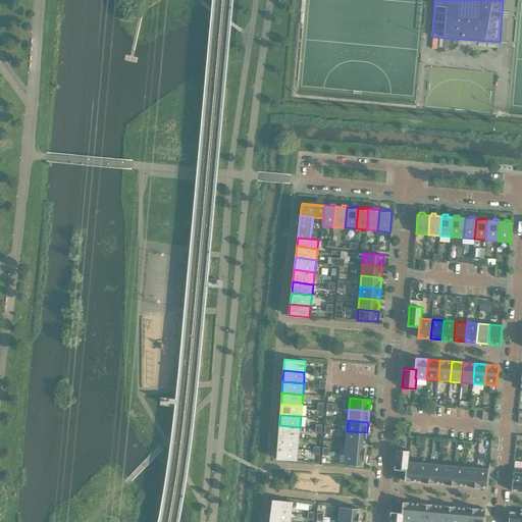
[(299,438),(300,427),(279,425),(278,436),(299,438)]
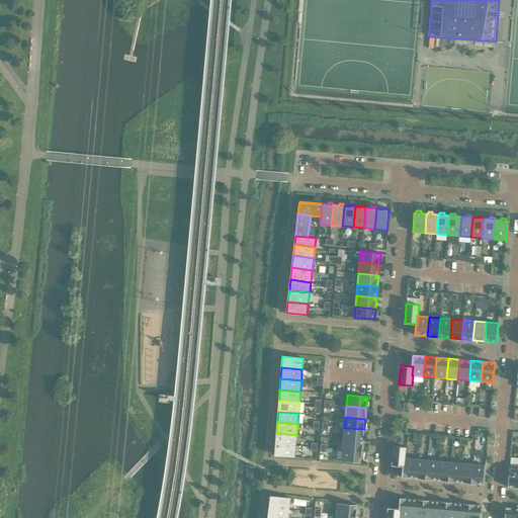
[(363,440),(364,429),(344,428),(343,438),(363,440)]
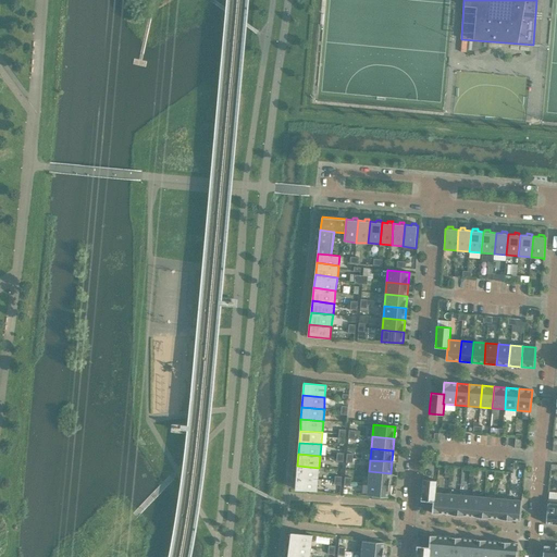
[(319,479),(319,468),(297,466),(296,478),(319,479)]
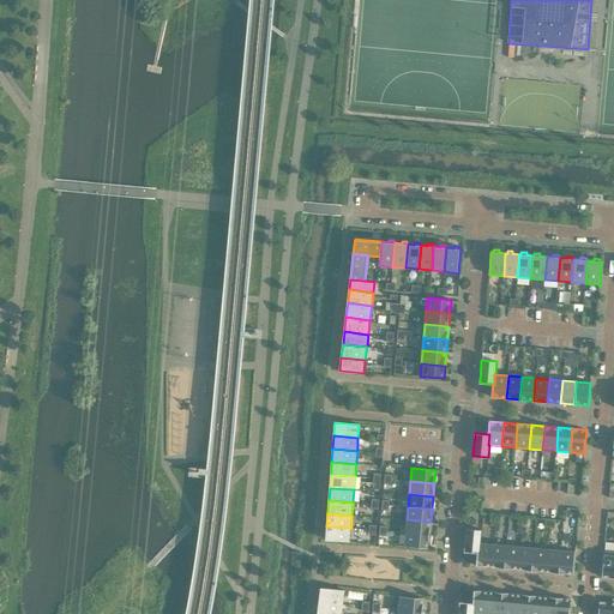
[(429,535),(431,522),(407,519),(405,533),(429,535)]
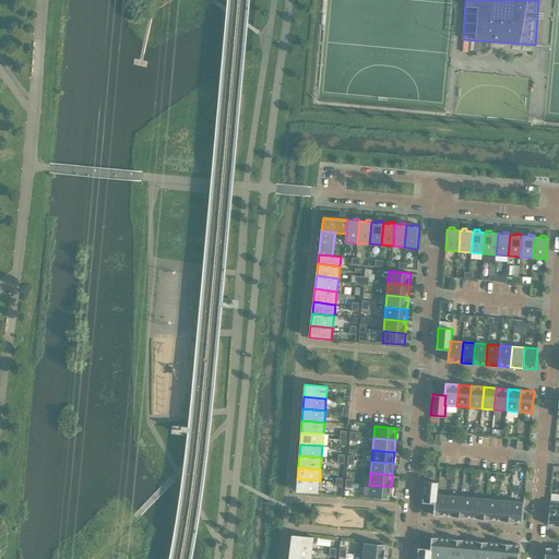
[(319,494),(320,480),(297,479),(296,491),(319,494)]
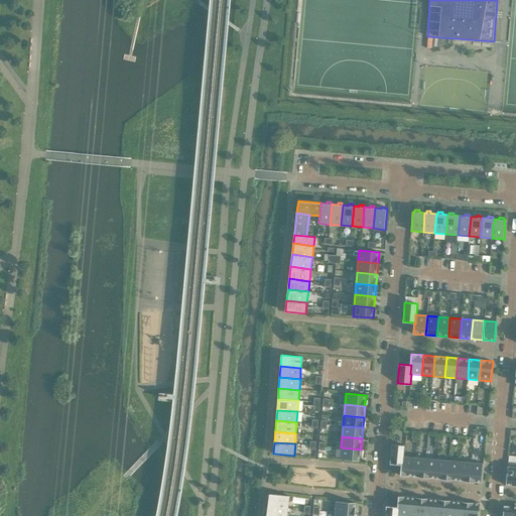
[(403,456),(404,445),(392,444),(390,464),(401,465),(402,465),(403,456)]
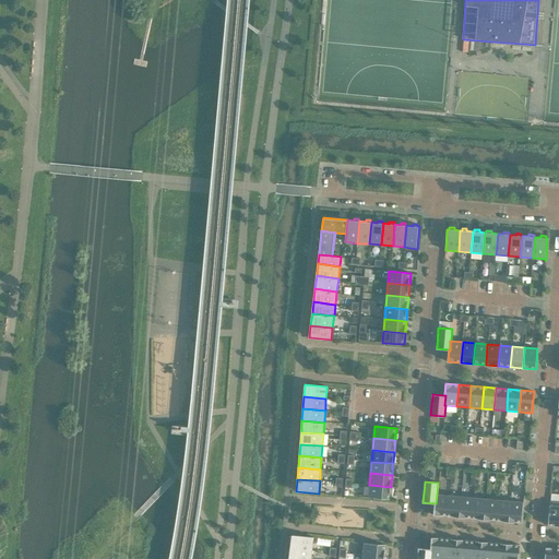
[(390,499),(391,487),(369,485),(368,497),(390,499)]
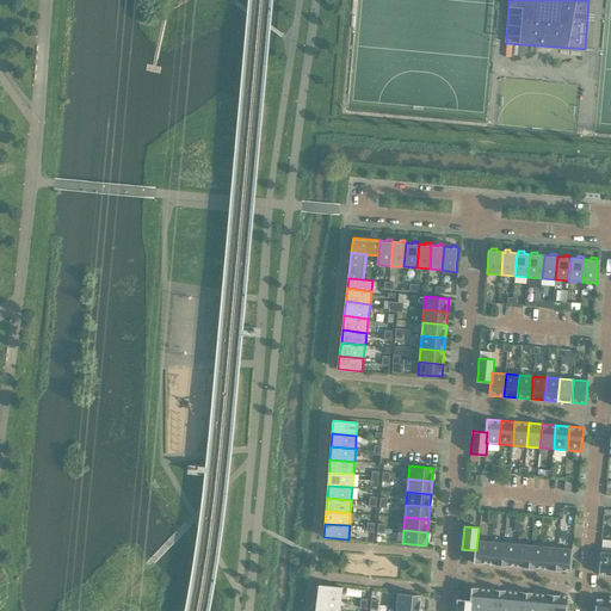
[(491,541),(477,539),(476,550),(475,550),(474,563),(488,565),(491,541)]
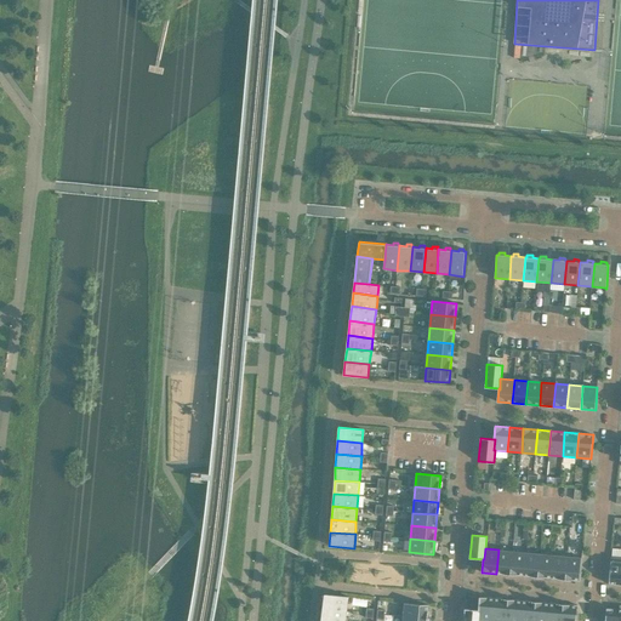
[(611,557),(609,584),(620,585),(620,548),(613,548),(611,557)]
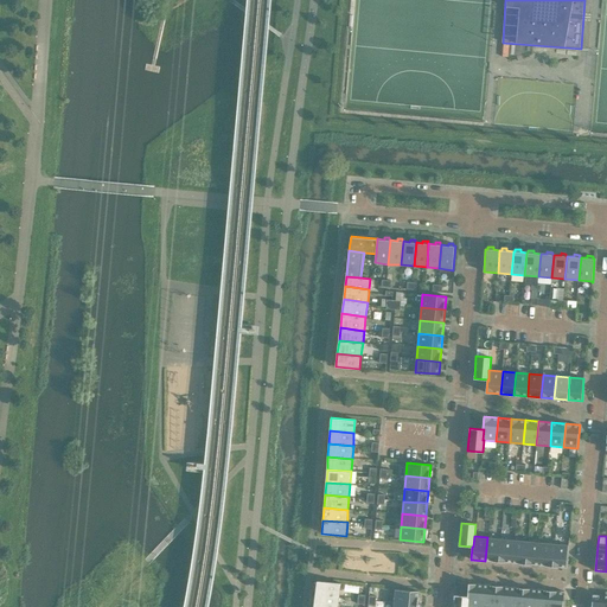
[(498,562),(500,538),(487,537),(485,561),(498,562)]
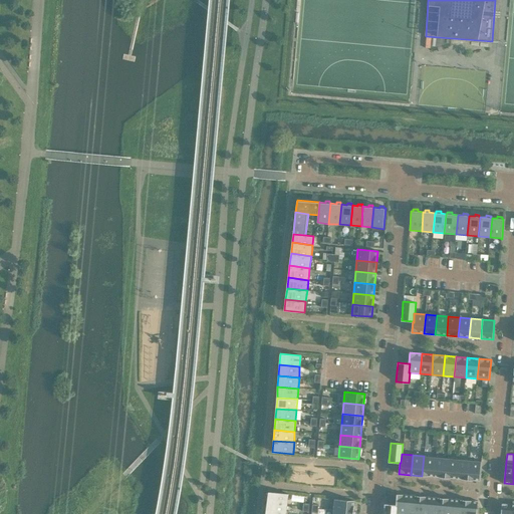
[(434,477),(436,457),(424,456),(422,476),(434,477)]
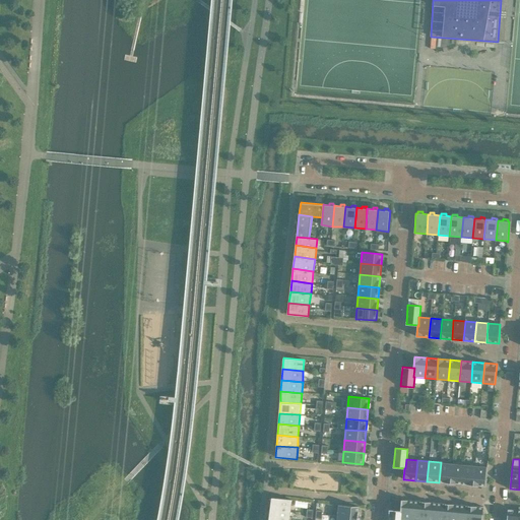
[(450,483),(452,463),(441,462),(439,482),(450,483)]
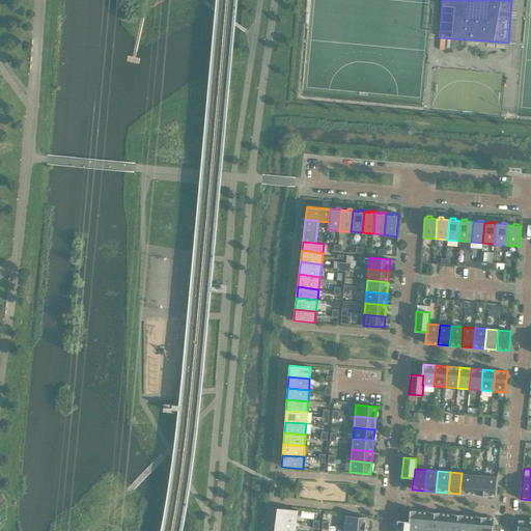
[(471,495),(473,475),(462,473),(459,494),(471,495)]
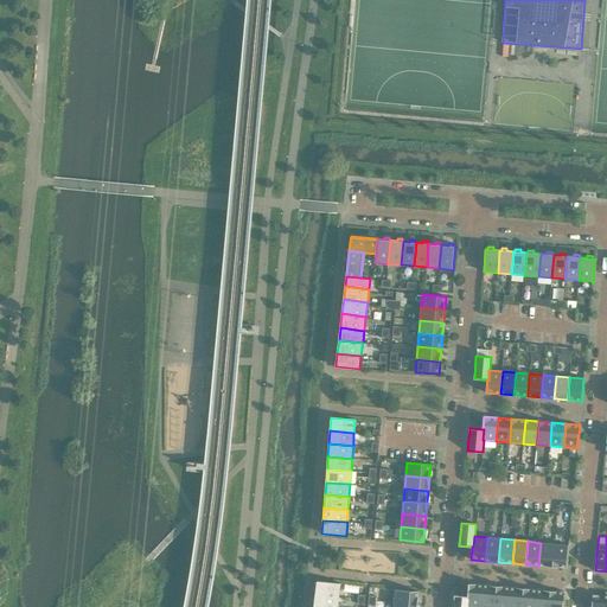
[(553,567),(555,544),(541,543),(538,566),(553,567)]
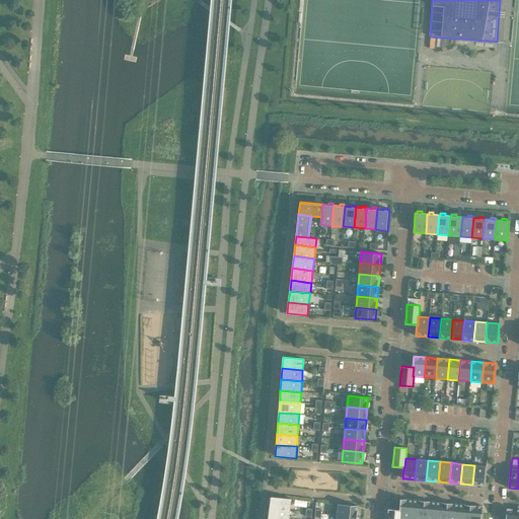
[(485,486),(487,465),(486,465),(486,466),(474,465),(472,485),(485,486)]
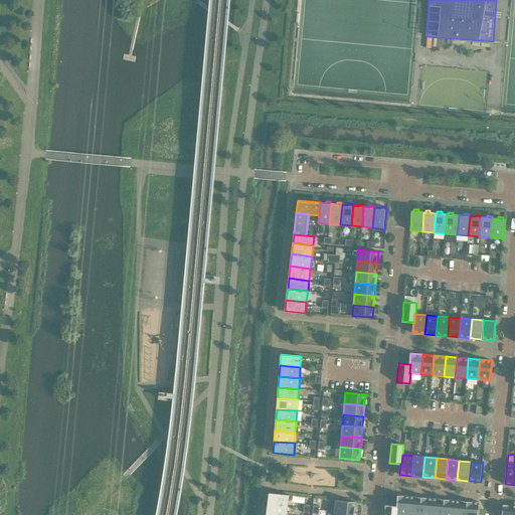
[(288,506),(290,495),(270,492),(268,504),(288,506)]
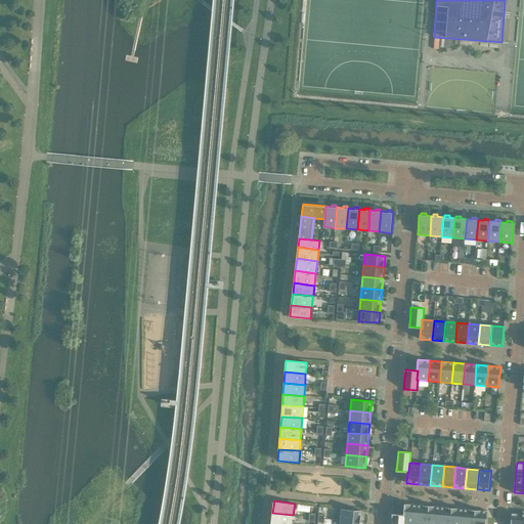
[(411,523),(415,523),(417,505),(404,504),(403,514),(404,514),(403,523),(404,523),(411,523)]
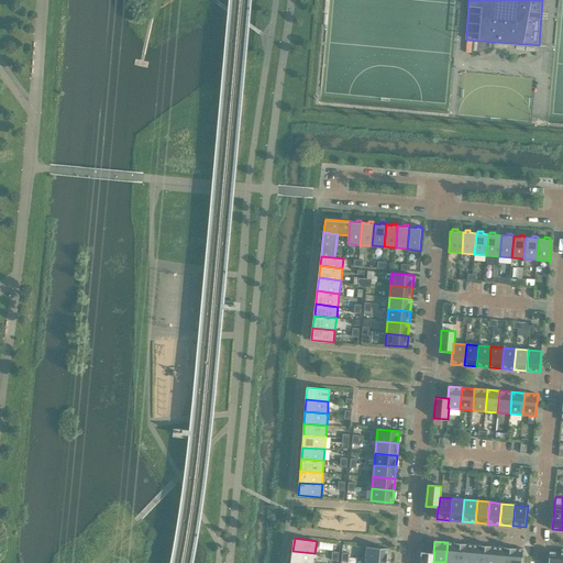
[(459,562),(461,543),(448,542),(445,562),(459,562)]
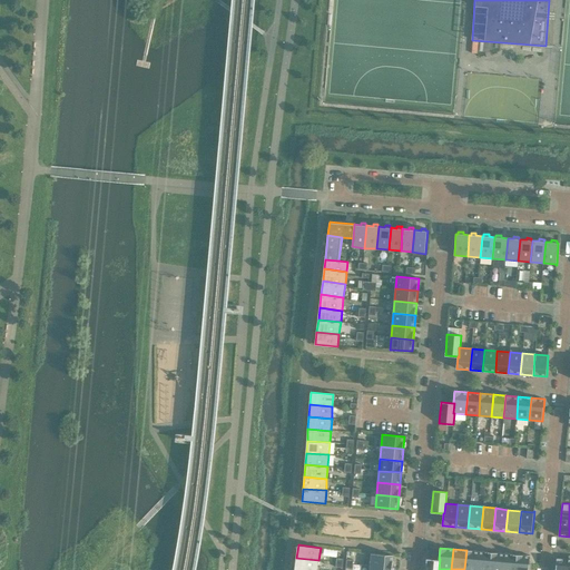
[(477,569),(479,551),(467,550),(464,569),(477,569)]
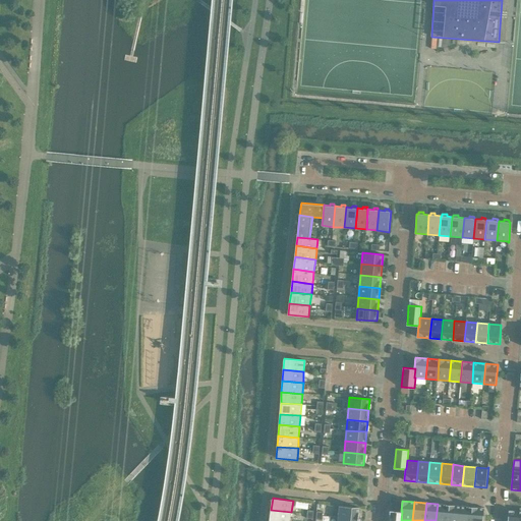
[(447,520),(449,505),(438,504),(436,520),(447,520)]
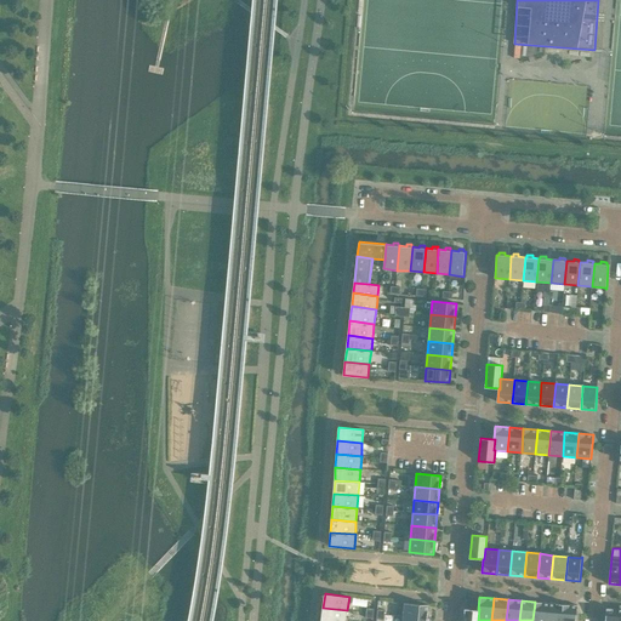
[(547,620),(550,603),(535,602),(533,620),(547,620)]
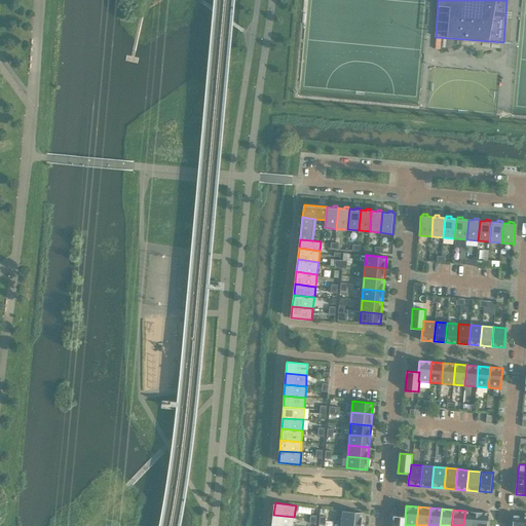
[(362,524),(363,513),(342,511),(341,522),(362,524)]
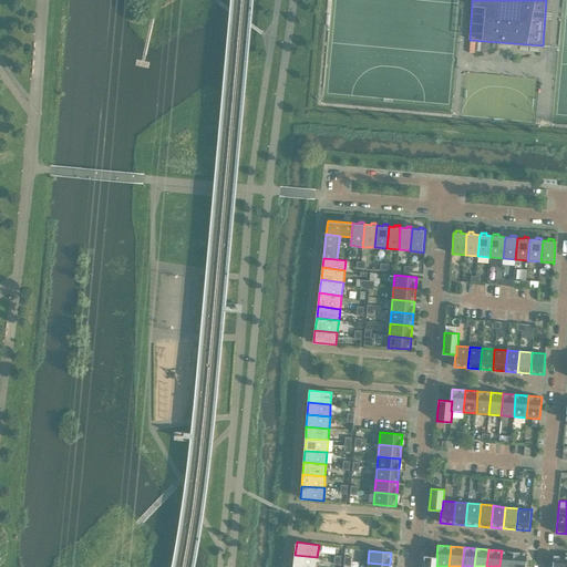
[(512,566),(514,552),(502,550),(500,566),(512,566)]
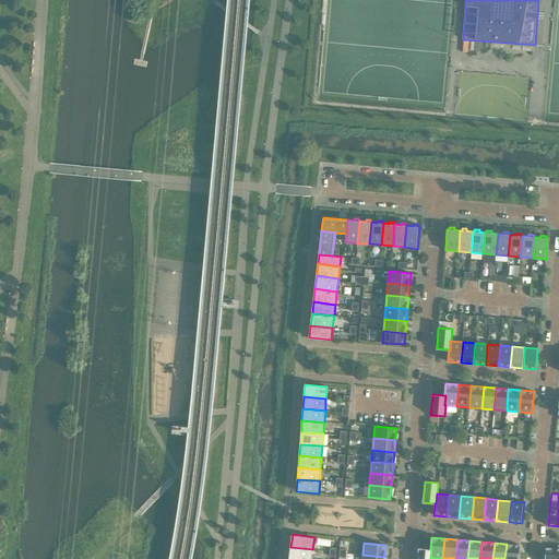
[(518,558),(520,545),(507,544),(504,558),(518,558)]
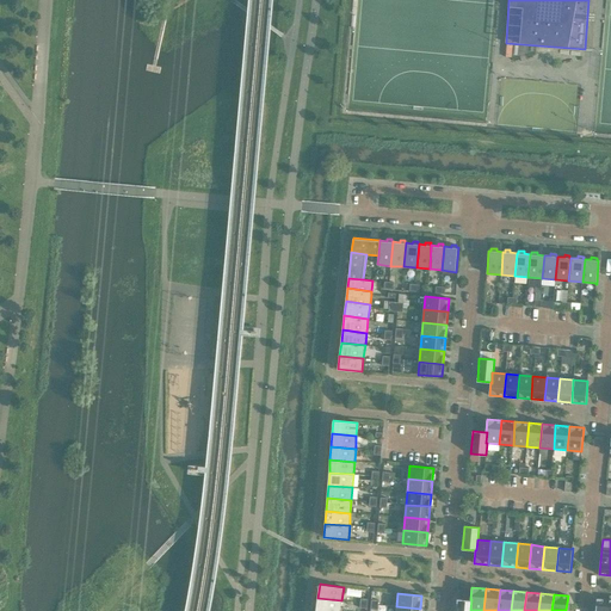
[(322,610),(340,610),(341,600),(318,598),(316,610),(322,610)]
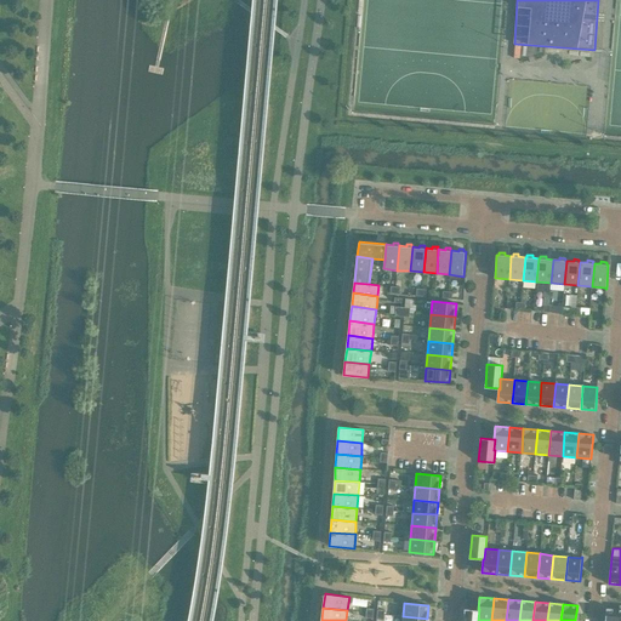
[(478,620),(479,620),(478,620),(479,609),(478,609),(465,608),(463,620),(478,620)]
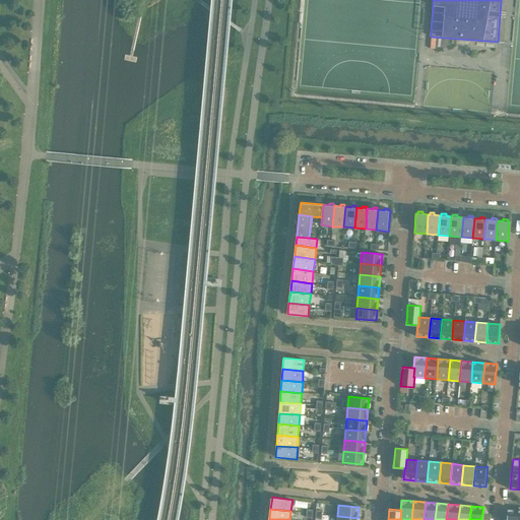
[(508,509),(506,519),(518,519),(519,510),(508,509)]
